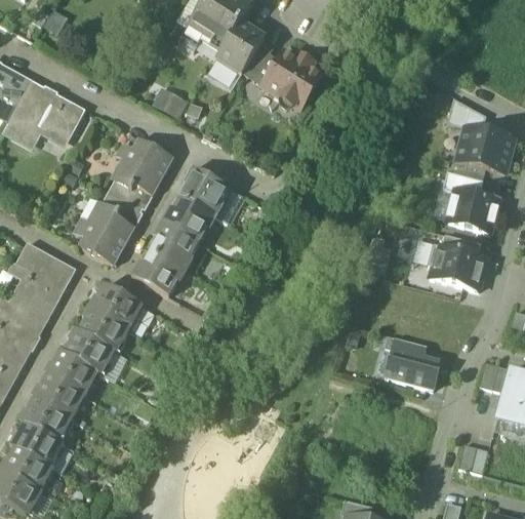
[(204,0),(203,1),(188,25),(224,47),(240,23),(250,6),(240,0),(204,0)]
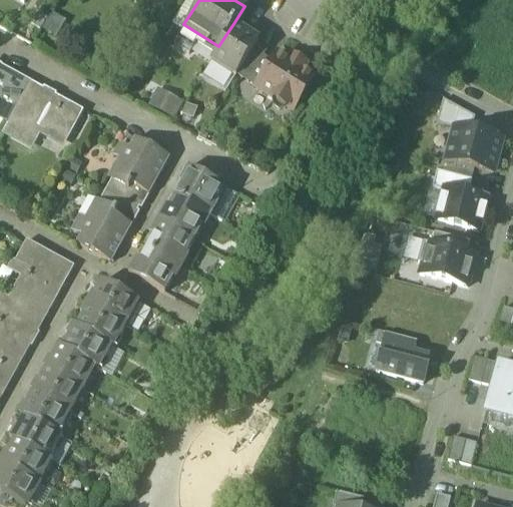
[(44,23),(54,30),(63,17),(53,10),(44,23)]
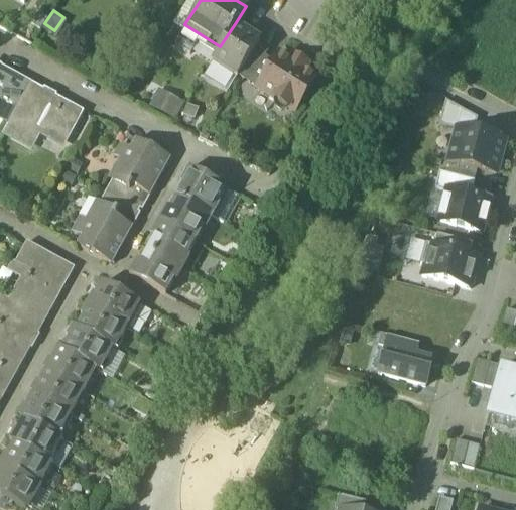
[(260,38),(236,22),(220,46),(213,58),(237,74),(238,72),(248,54),(249,55),(258,41),(260,38)]
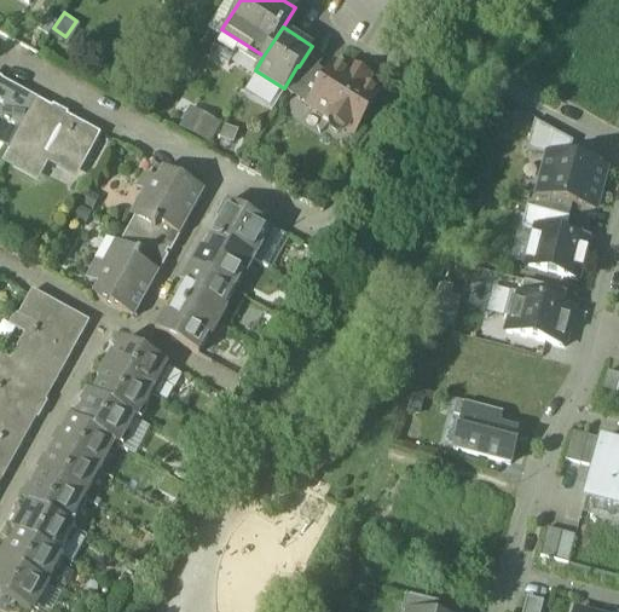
[(310,50),(299,67),(298,65),(285,86),(298,94),(322,58),(310,50)]
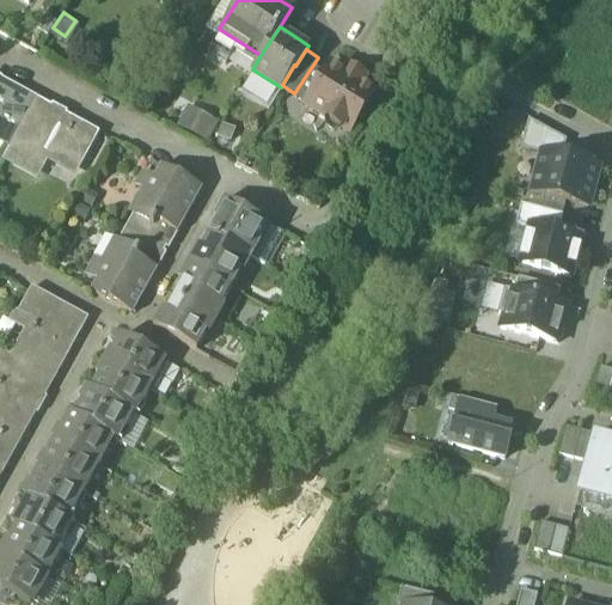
[(344,68),(331,60),(306,101),(325,112),(324,116),(325,123),(332,128),(340,126),(342,123),(348,127),(373,87),(360,79),(365,73),(348,62),(344,68)]
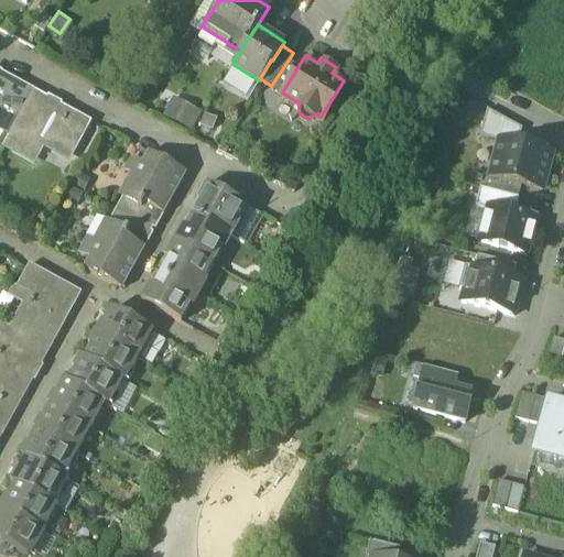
[(0,67),(0,127),(8,132),(34,85),(0,67)]
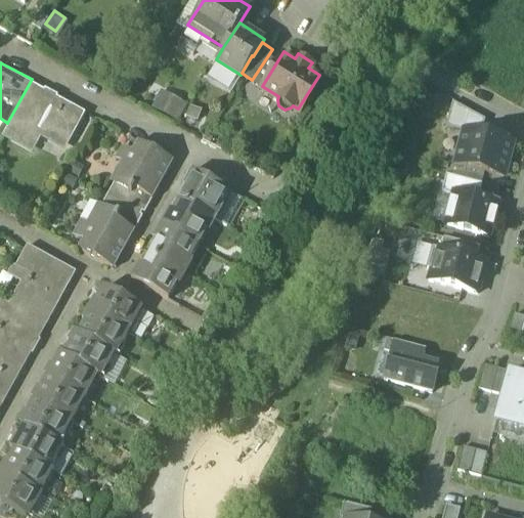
[(85,109),(32,79),(7,123),(4,129),(31,144),(42,124),(69,139),(85,109)]
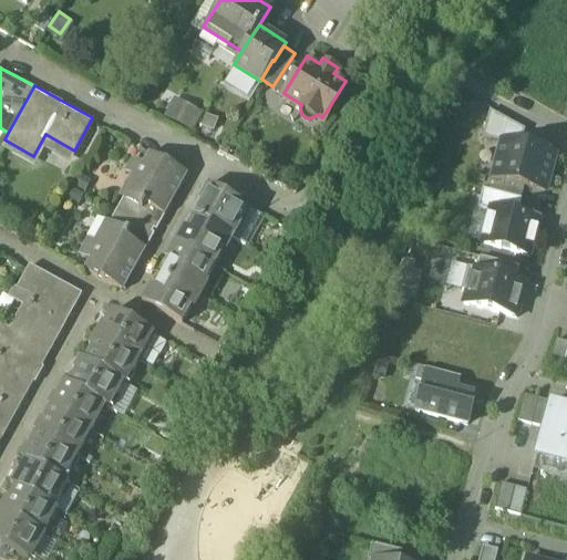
[(181,118),(188,99),(172,92),(164,112),(181,118)]
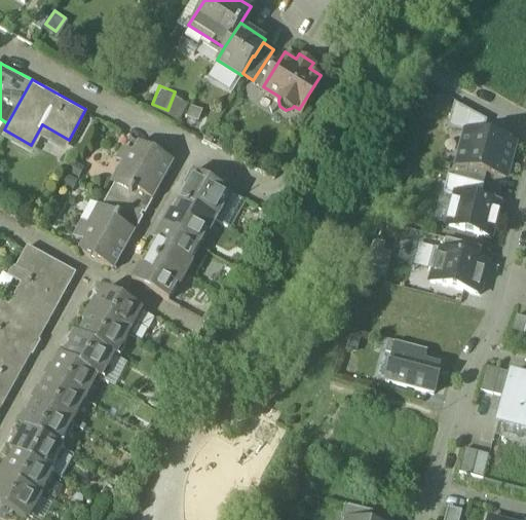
[(486,117),(454,99),(447,124),(464,128),(465,128),(482,133),(482,131),(483,131),(486,117)]
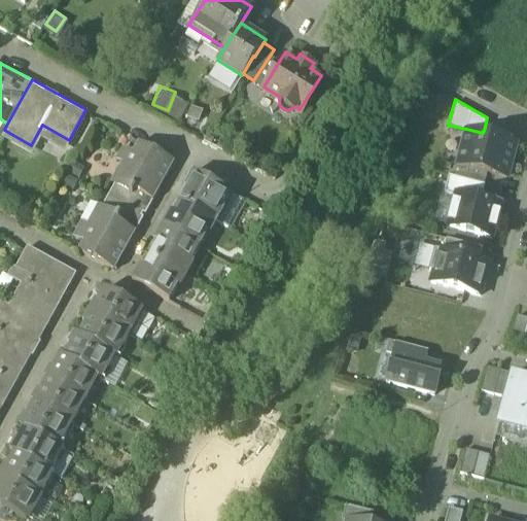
[(508,138),(484,131),(483,131),(483,133),(466,129),(465,129),(458,162),(487,169),(507,174),(516,141),(508,140),(508,138)]
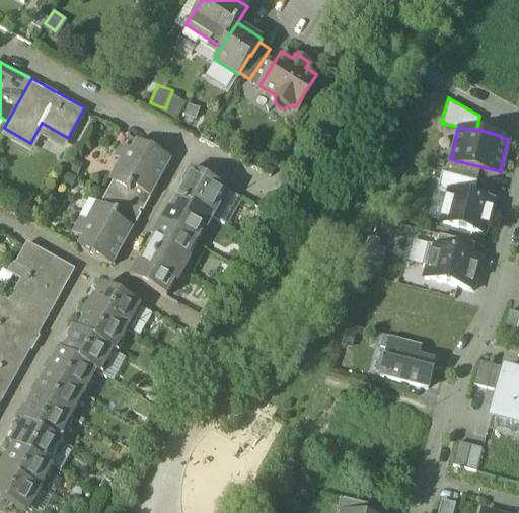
[(136,137),(106,190),(140,208),(140,207),(143,208),(171,156),(136,137)]
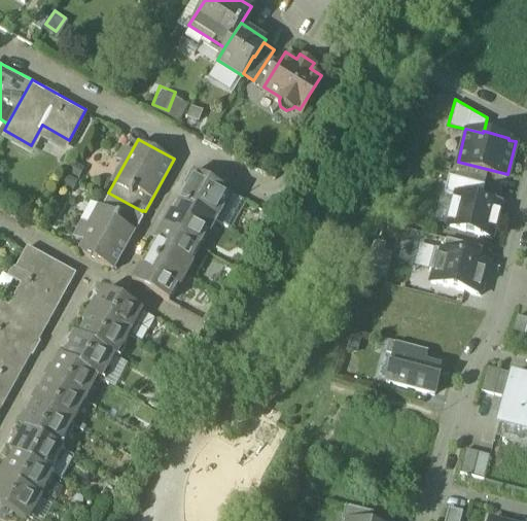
[(487,169),(458,162),(455,173),(484,181),(487,169)]
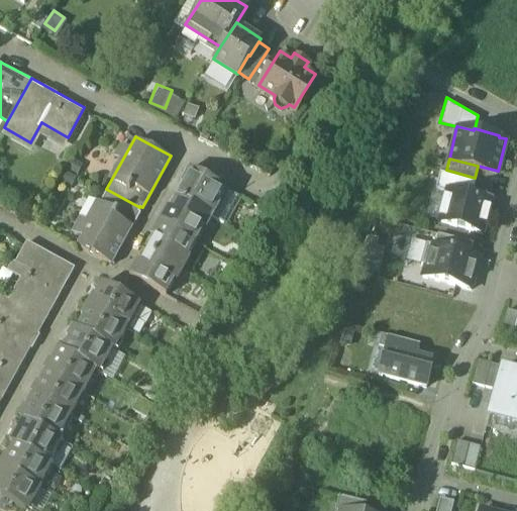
[(225,185),(189,165),(180,181),(183,182),(177,194),(207,210),(214,199),(216,200),(225,185)]
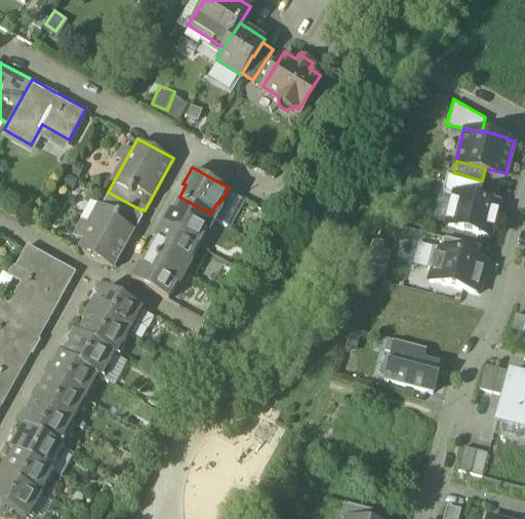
[(453,172),(447,171),(442,188),(454,191),(454,190),(478,196),(482,181),(453,172)]
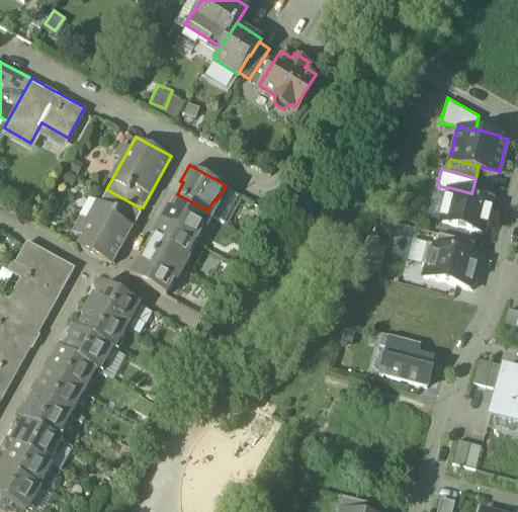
[(226,185),(217,200),(214,199),(207,210),(225,220),(239,193),(226,185)]
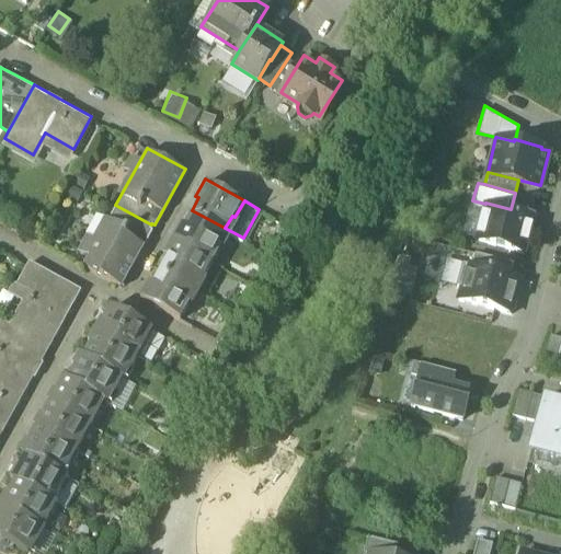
[(511,209),(485,203),(485,204),(477,237),(524,249),(533,216),(511,209)]
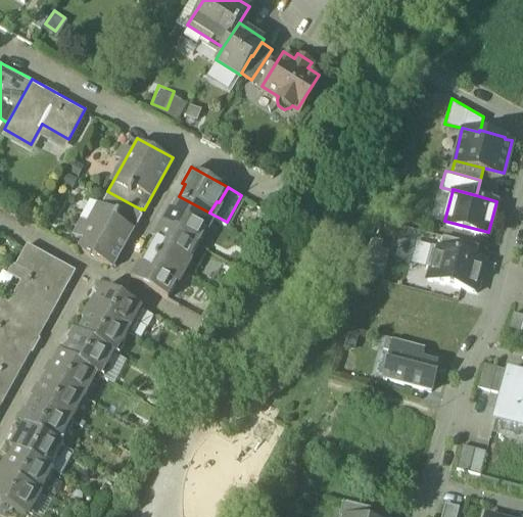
[(141,209),(107,191),(78,245),(113,265),(142,213),(140,212),(141,209)]
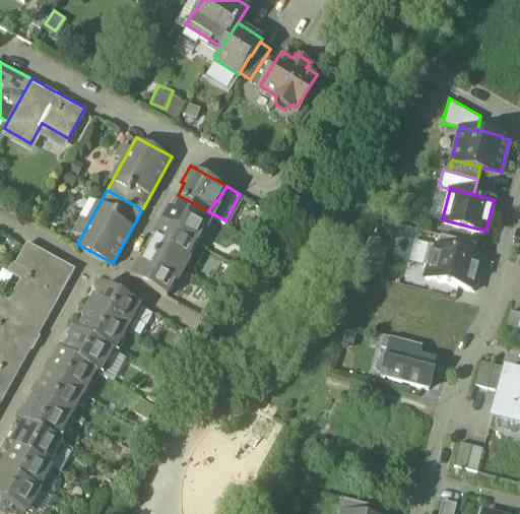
[(208,211),(178,195),(171,208),(168,206),(159,219),(196,240),(204,227),(201,225),(208,211)]
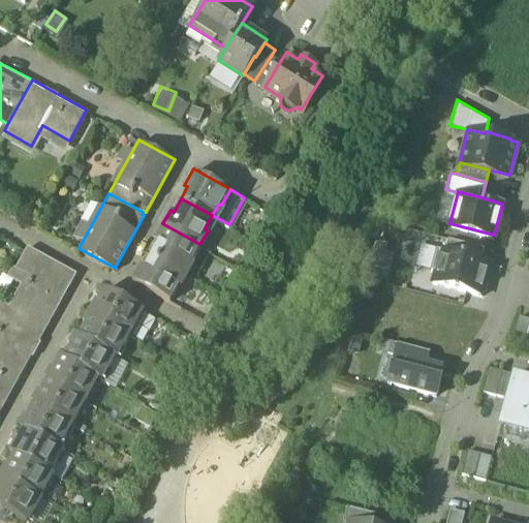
[(199,244),(162,223),(154,240),(157,242),(151,252),(182,270),(188,258),(191,259),(199,244)]
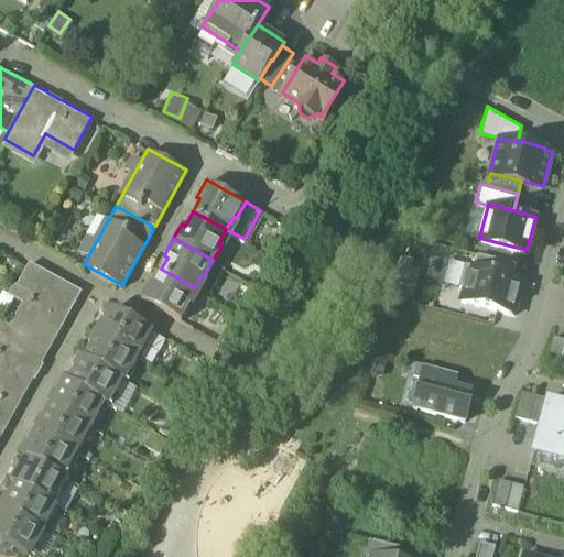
[(516,261),(477,251),(474,264),(512,274),(516,261)]
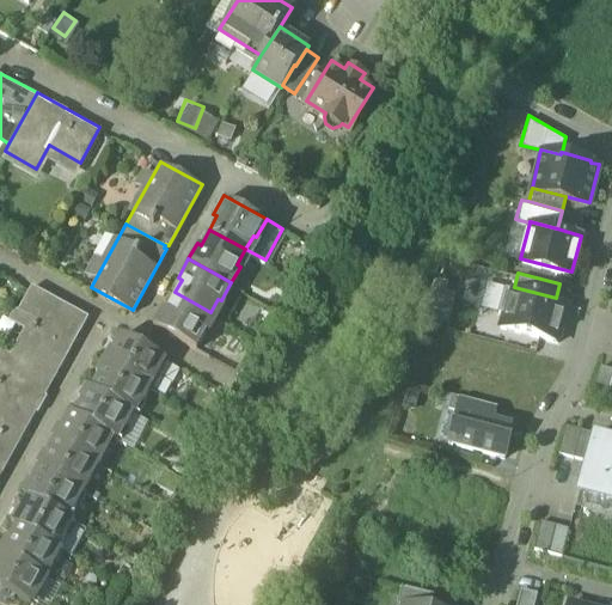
[(89,313),(31,282),(18,307),(35,317),(14,355),(54,377),(89,313)]
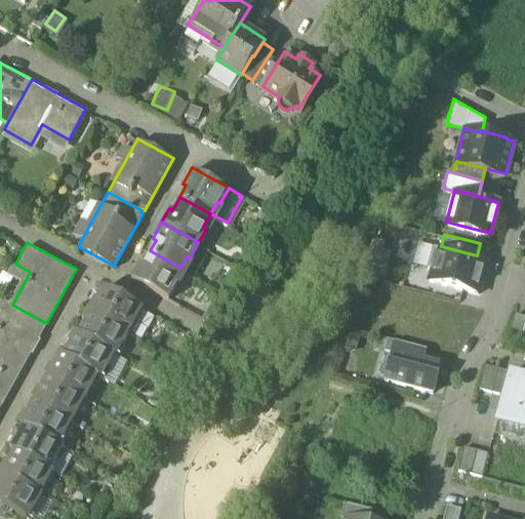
[(441,246),(434,244),(428,266),(432,267),(429,278),(478,290),(487,258),(477,255),(441,246)]
